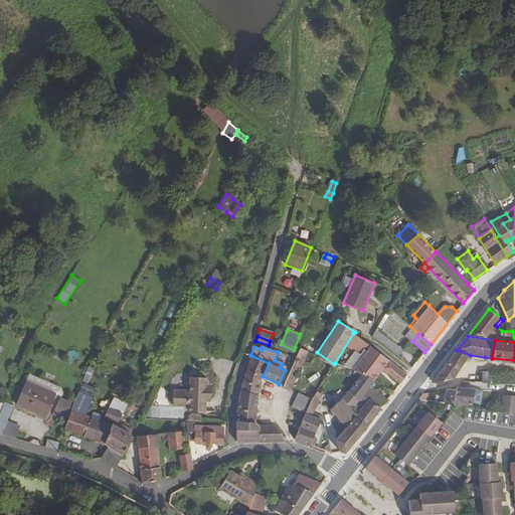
[(406,374),(389,360),(371,347),(355,370),(361,375),(365,377),(366,375),(374,381),(375,380),(383,369),(400,383),(406,374)]
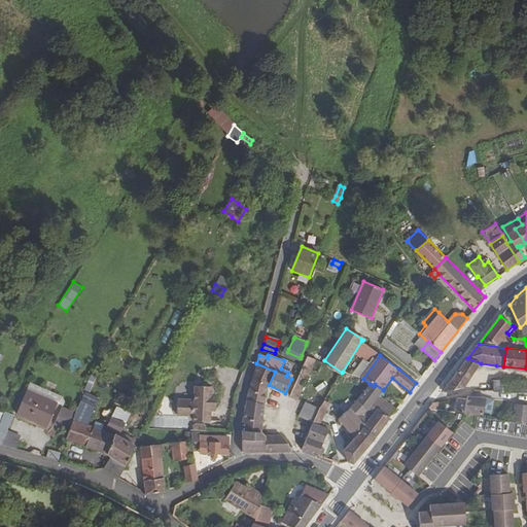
[(312,369),(316,360),(307,356),(290,395),(299,399),(312,369)]
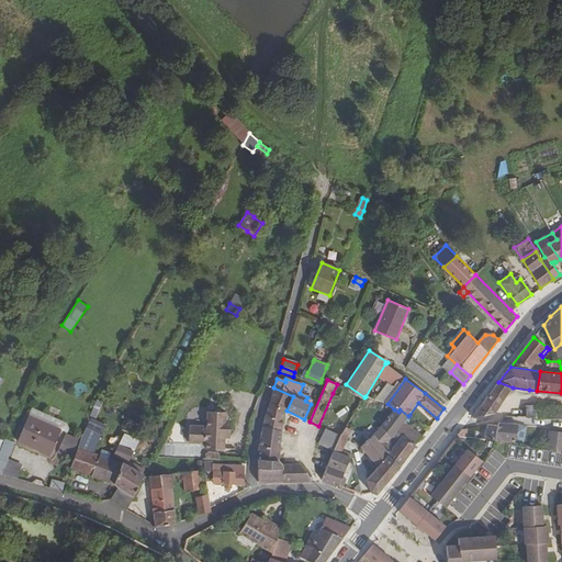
[(495,413),(513,388),(498,382),(473,415),(474,416),(495,413)]
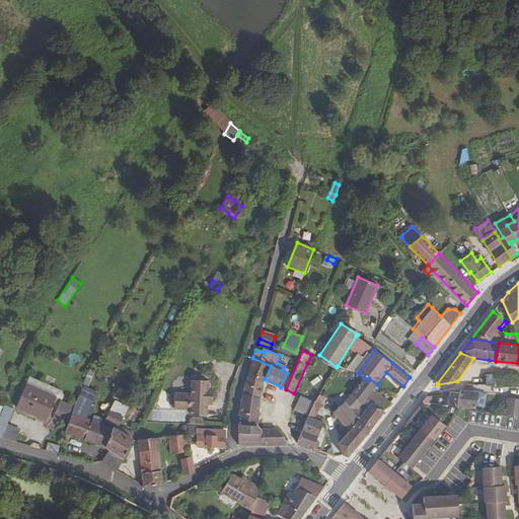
[(271,366),(252,358),(246,378),(243,394),(261,397),(265,380),(265,379),(271,366)]
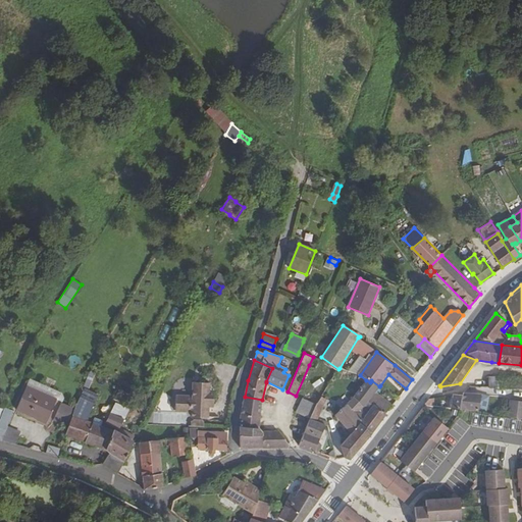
[(83,388),(89,390),(97,371),(91,369),(83,388)]
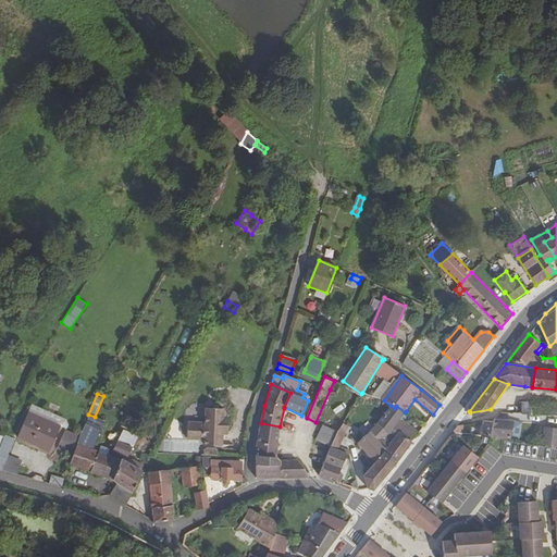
[(514,415),(531,413),(530,401),(514,403),(514,415)]
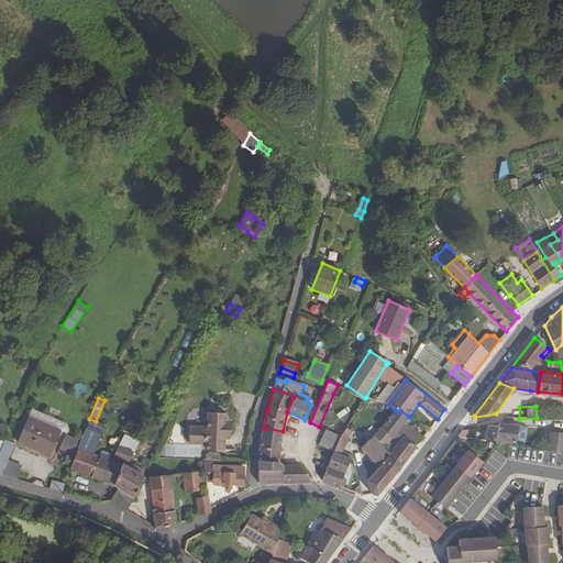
[(562,407),(536,406),(537,418),(562,419),(562,407)]
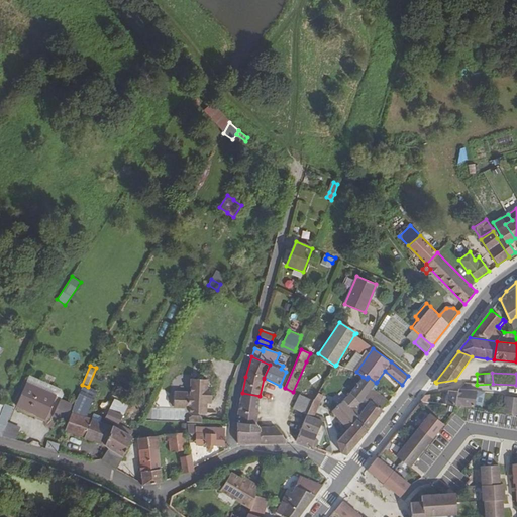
[(163,375),(160,383),(164,385),(168,377),(163,375)]
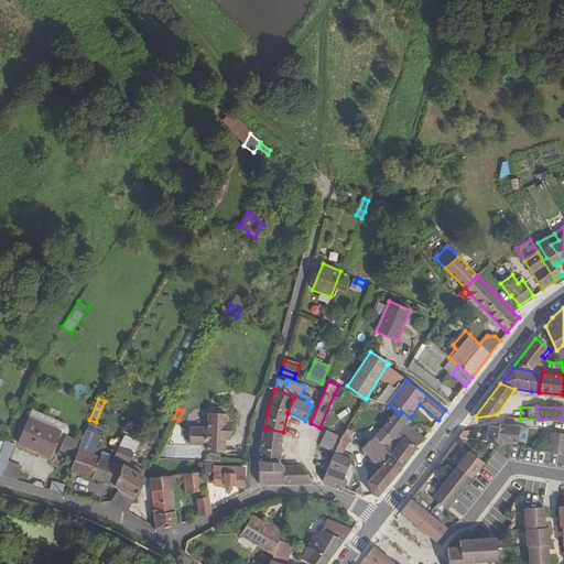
[(396,411),(393,413),(382,429),(397,444),(403,437),(409,441),(413,435),(403,426),(405,423),(410,418),(401,411),(400,413),(396,411)]
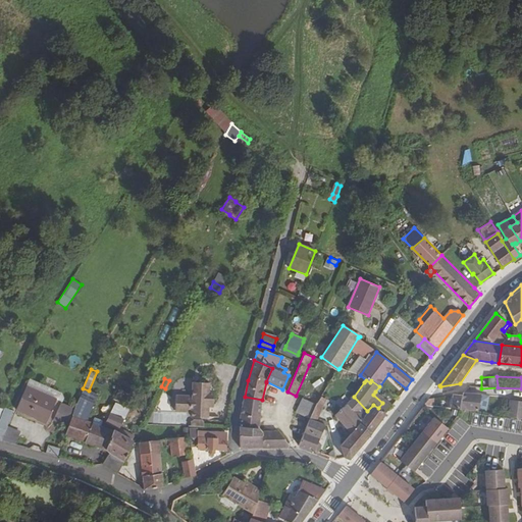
[(194,396),(176,396),(176,397),(176,411),(193,411),(193,416),(209,417),(209,406),(214,406),(214,394),(210,394),(210,383),(194,382),(194,396)]
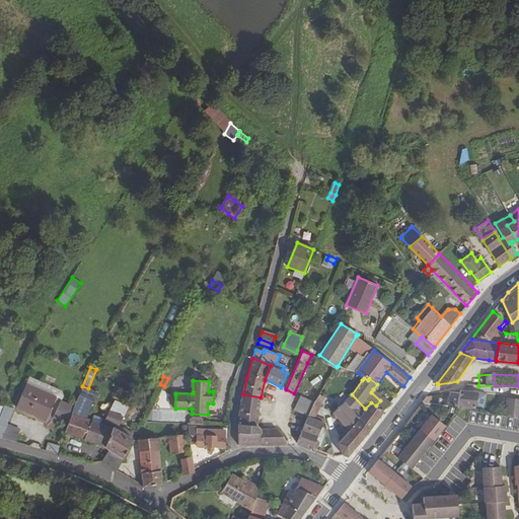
[(44,404),(52,408),(56,397),(26,385),(17,408),(40,417),(44,404)]
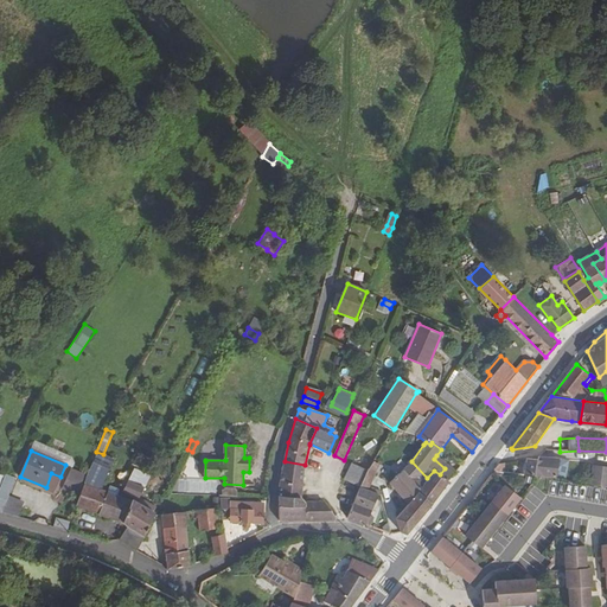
[(117,489),(121,490),(132,467),(139,452),(135,451),(117,489)]
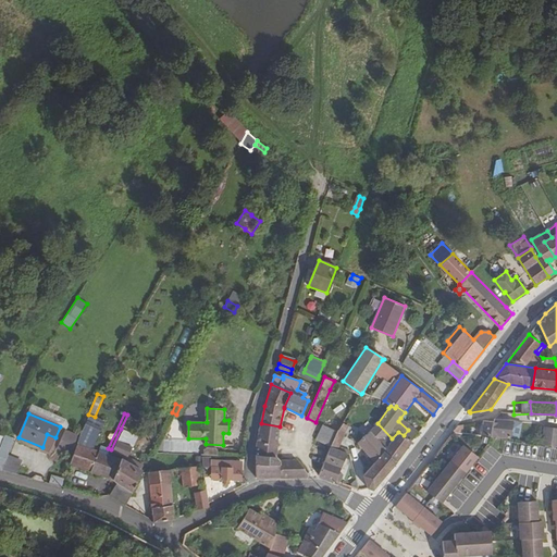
[(102,475),(109,456),(91,449),(104,421),(95,417),(88,415),(82,433),(70,465),(102,475)]
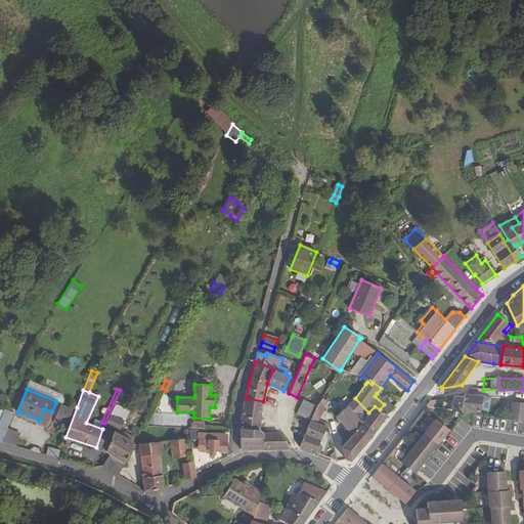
[(393,405),(377,393),(375,396),(384,404),(380,409),(386,415),(393,405)]
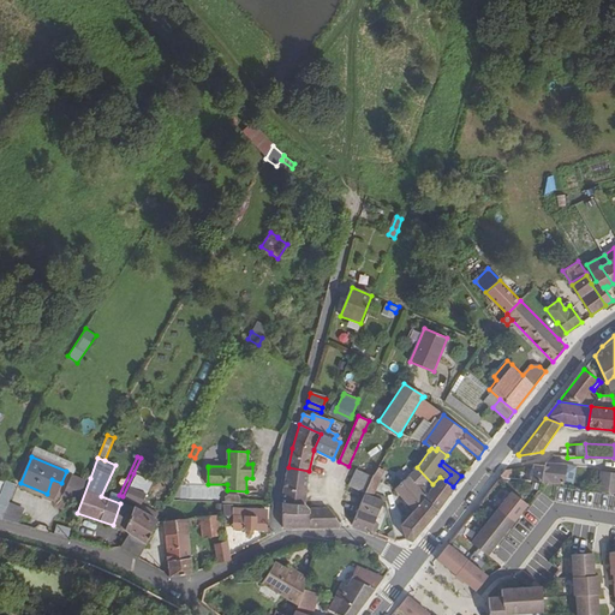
[(531,481),(562,484),(566,466),(566,465),(547,464),(545,467),(533,465),(531,481)]
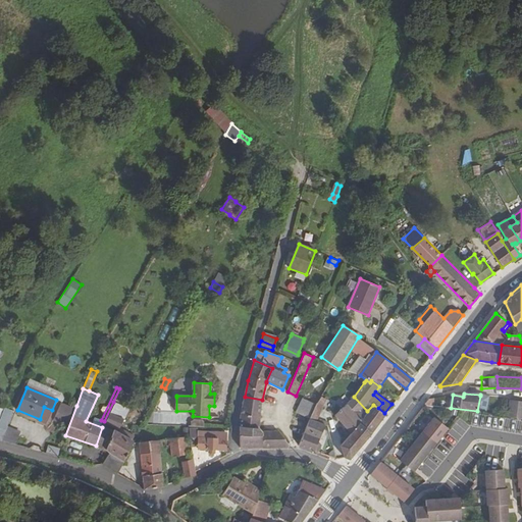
[(487,397),(480,396),(477,411),(485,413),(487,397)]
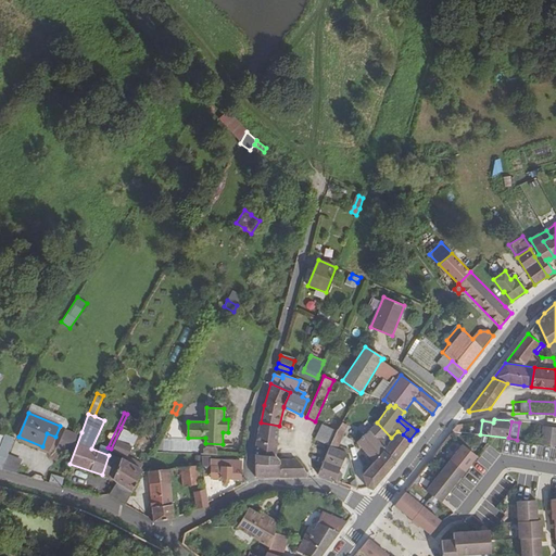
[(188,438),(188,422),(184,422),(181,422),(179,424),(177,426),(174,429),(172,431),(171,434),(171,438),(188,438)]
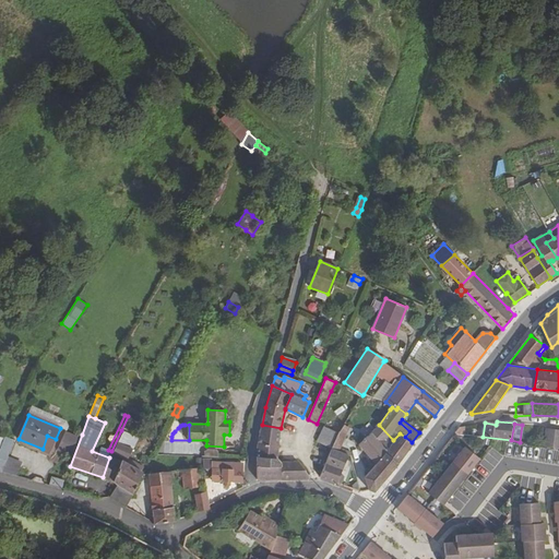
[(281,428),(262,425),(259,437),(257,456),(277,459),(281,428)]
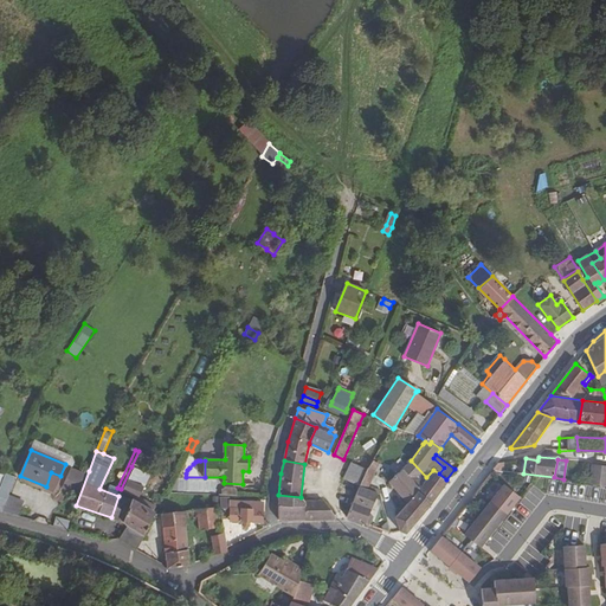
[(380,465),(373,461),(367,470),(363,478),(360,487),(368,490),(374,476),(380,465)]
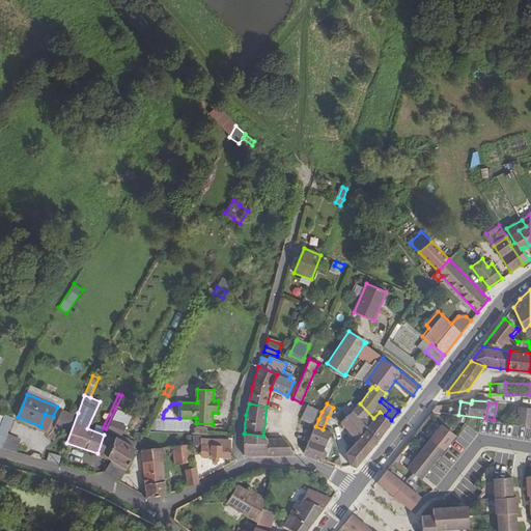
[(366,427),(373,418),(360,403),(353,412),(341,423),(357,441),(366,430),(367,428),(366,427)]
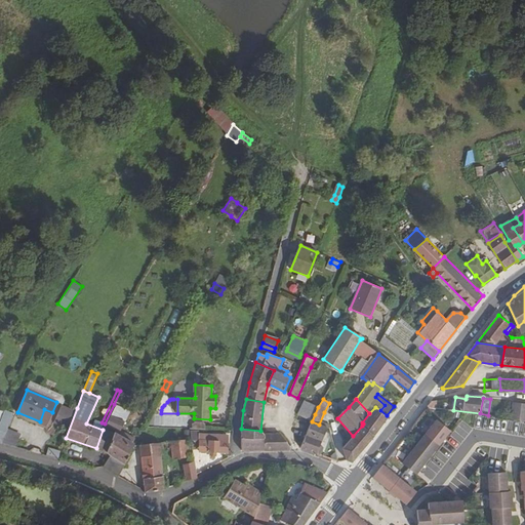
[(318,407),(304,400),(300,407),(315,414),(318,407)]
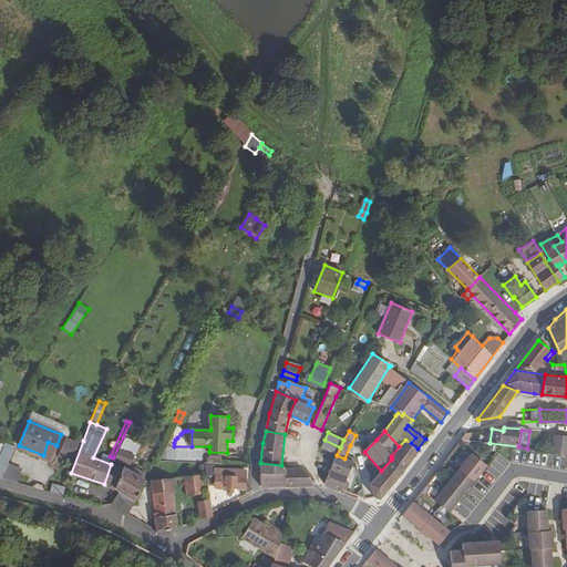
[(471,441),(471,432),(467,432),(462,439),(465,441),(471,441)]
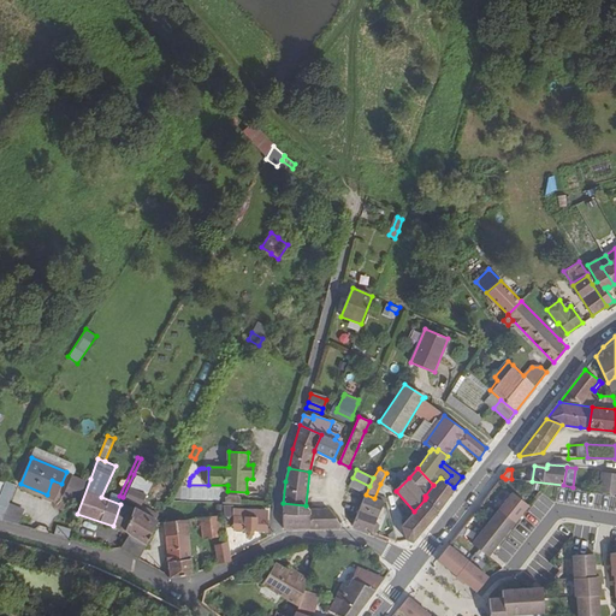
[(134,474),(123,497),(141,505),(152,483),(134,474)]
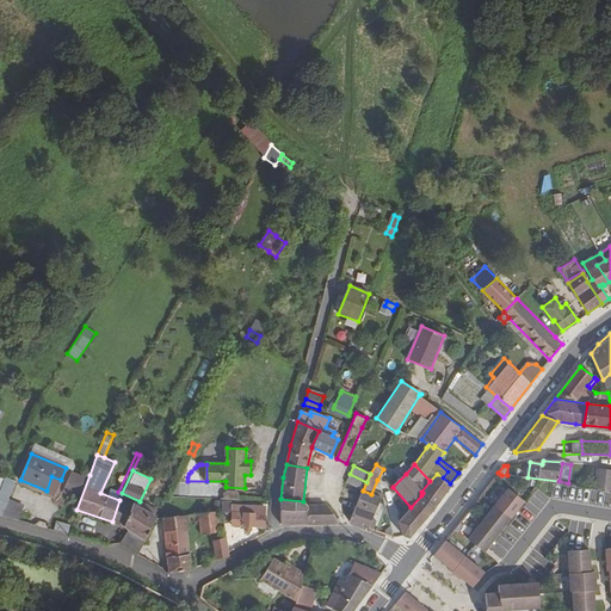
[(610,471),(596,470),(594,488),(610,491),(610,471)]
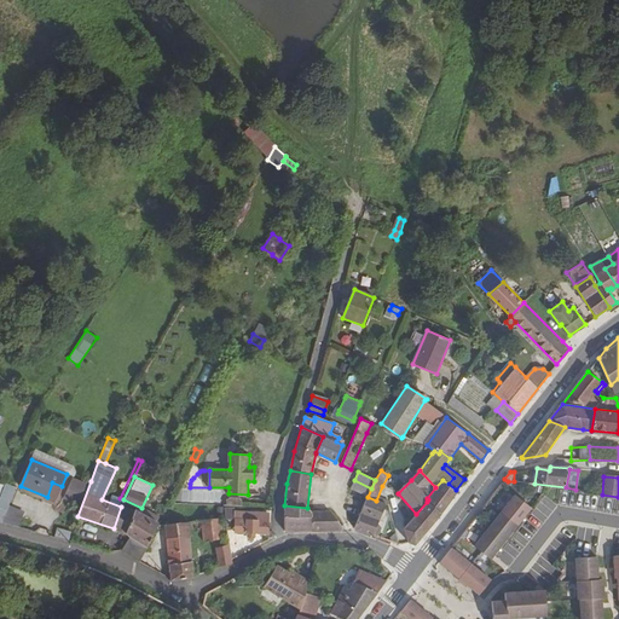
[(69,487),(80,490),(82,482),(71,479),(69,487)]
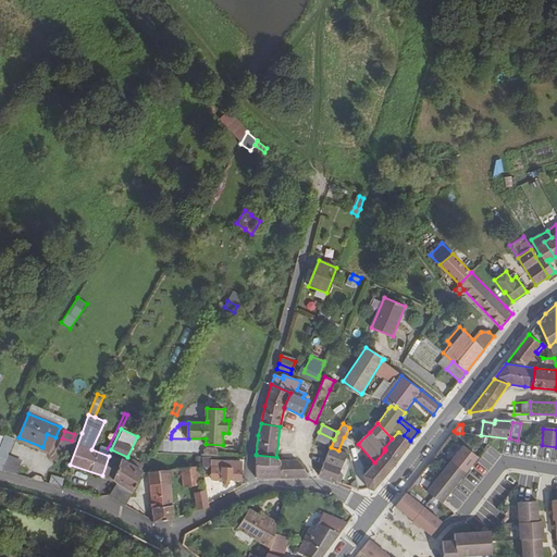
[(334,440),(319,432),(314,440),(331,447),(334,440)]
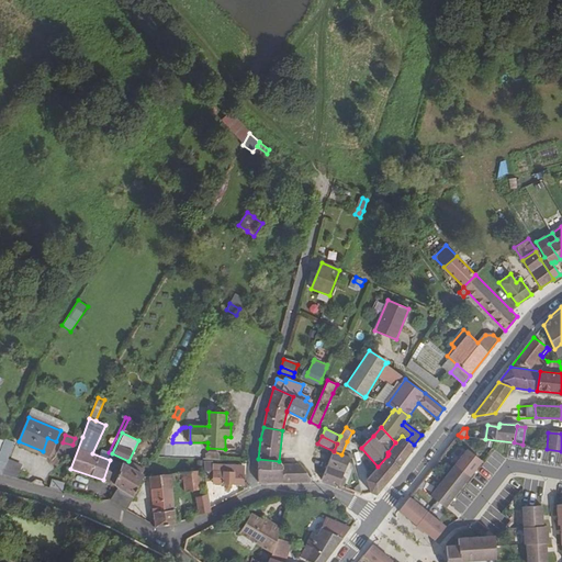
[(388,456),(401,467),(416,446),(414,445),(407,439),(402,436),(395,442),(388,452),(389,453),(388,456)]
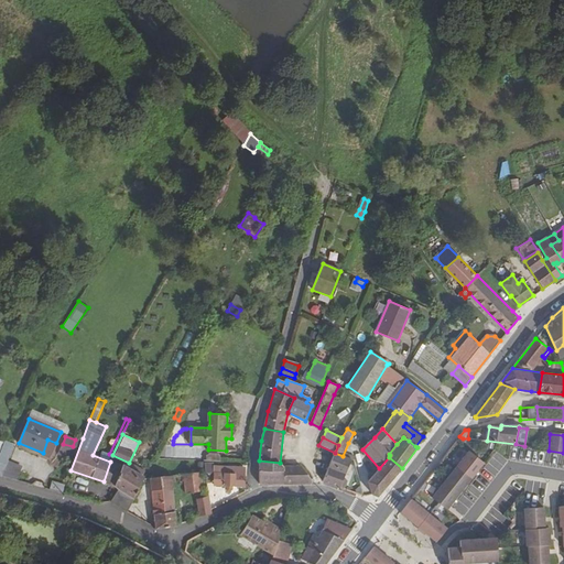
[(47,440),(43,453),(51,456),(56,443),(47,440)]
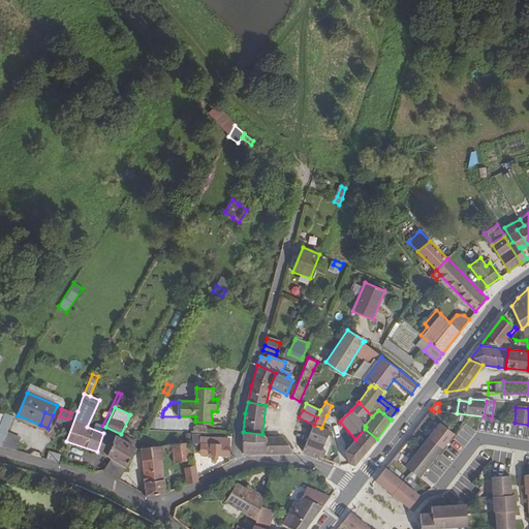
[(0,445),(0,446),(11,421),(3,417),(0,424),(0,445)]
